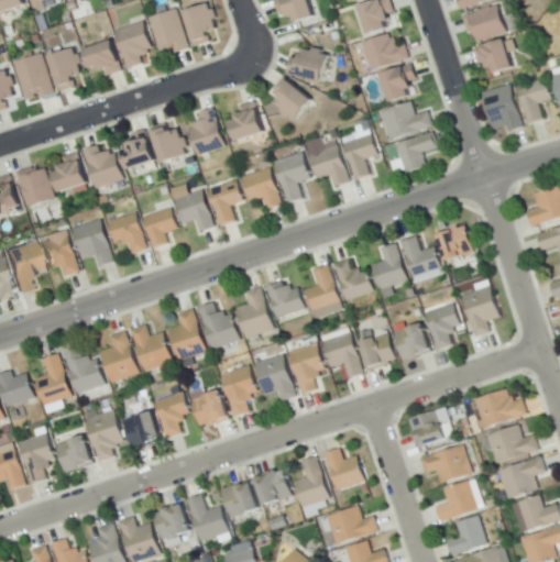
[(22,0),(24,4),(0,12),(0,0),(22,0)]
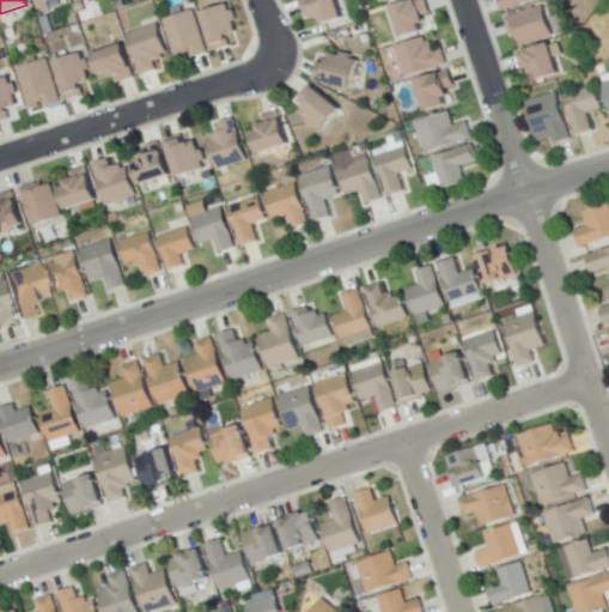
[(35,12),(30,0),(48,0),(44,1),(48,8),(35,12)]
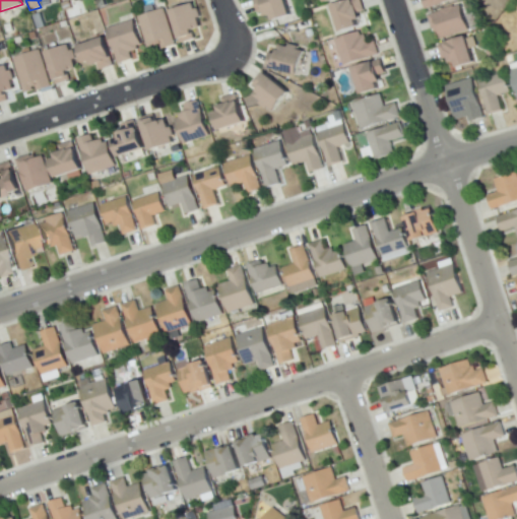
[(281,0),(287,16),(269,21),(267,14),(262,16),(260,11),(255,12),(251,0),(281,0)]
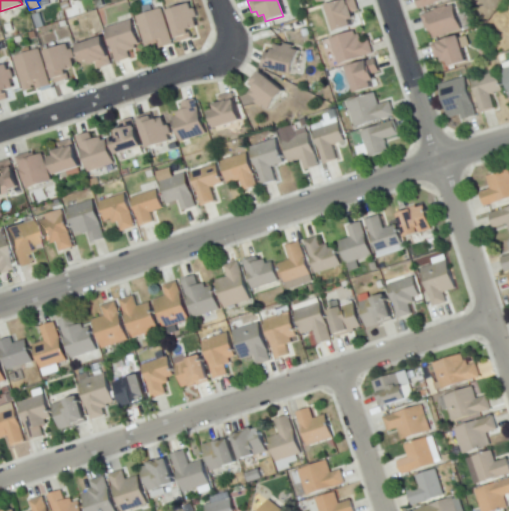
[(350,26),(332,32),(323,6),(339,0),(354,0),(358,10),(350,13),(352,19),(349,20),(350,26)]
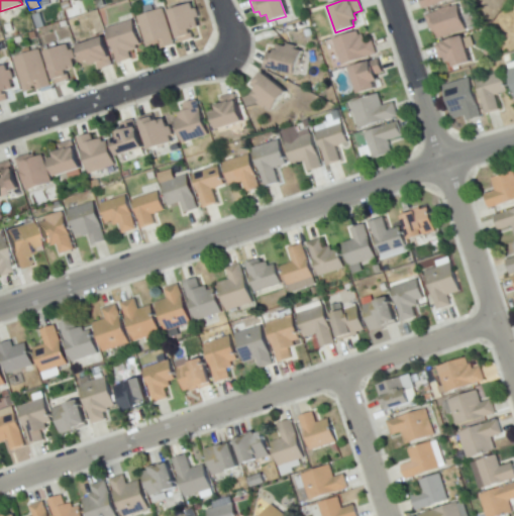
[(447,0),(421,9),(417,0),(447,0)]
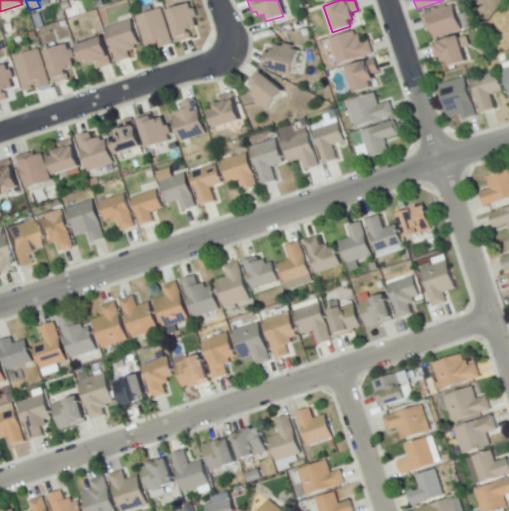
[(175,42),(164,11),(188,3),(190,9),(193,8),(196,17),(192,18),(195,27),(187,30),(190,38),(175,42)]
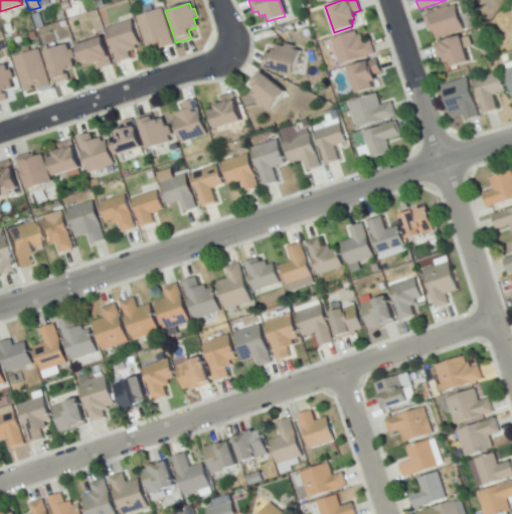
[(462,30),(435,39),(432,30),(427,32),(421,15),(435,10),(435,8),(446,4),(447,6),(453,4),(462,30)]
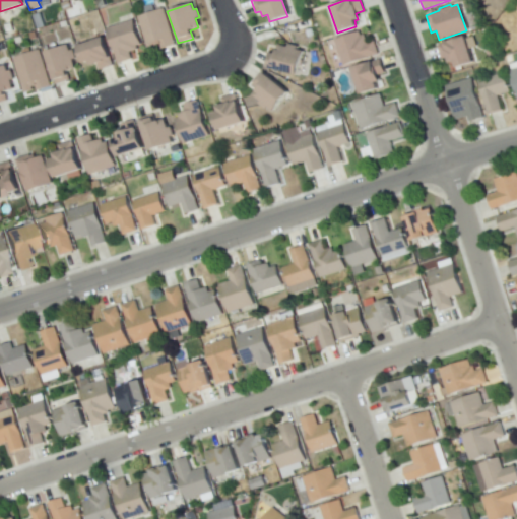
[(147,51),(136,16),(163,7),(175,45),(159,49),(158,45),(153,46),(154,49),(147,51)]
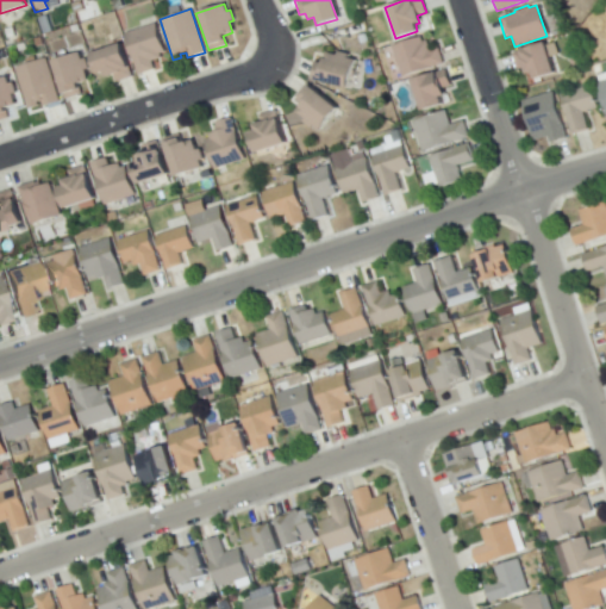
[(136,74),(122,32),(151,22),(162,51),(156,53),(158,57),(150,60),(154,69),(136,74)]
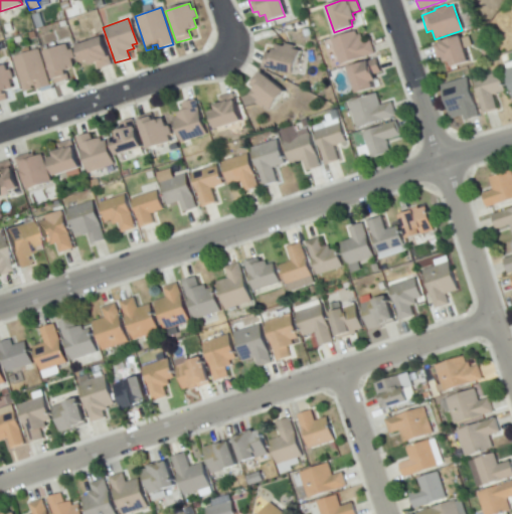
[(373,54),(339,65),(331,37),(354,30),(355,34),(359,33),(361,40),(368,38),(373,54)]
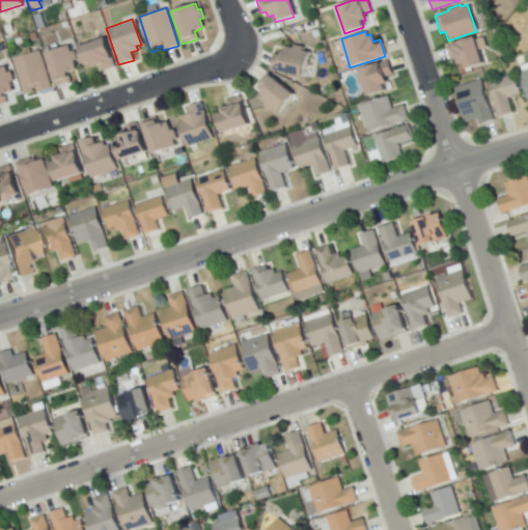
[(82,65),(75,47),(102,35),(115,66),(99,74),(95,66),(88,68),(86,63),(82,65)]
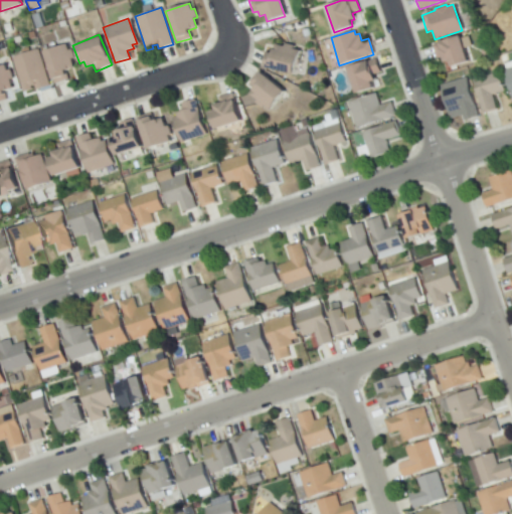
[(468,63),(450,68),(448,62),(443,64),(440,56),(435,58),(431,45),(460,36),(468,63)]
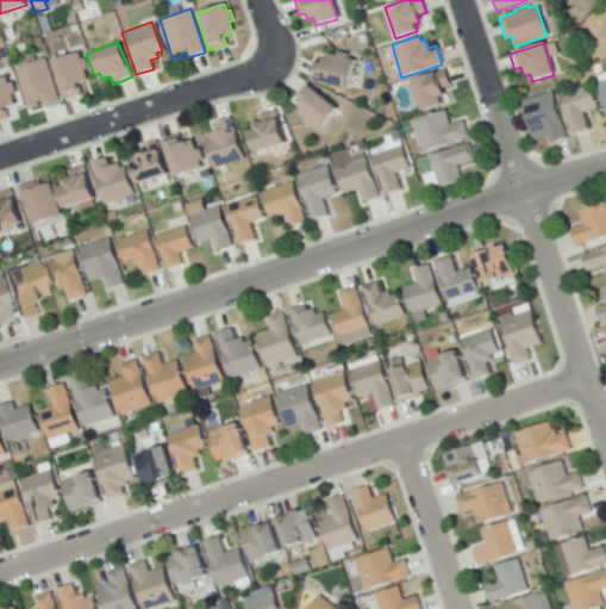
[(63,99),(50,61),(76,51),(80,61),(85,58),(87,68),(83,69),(86,78),(76,82),(80,93),(63,99)]
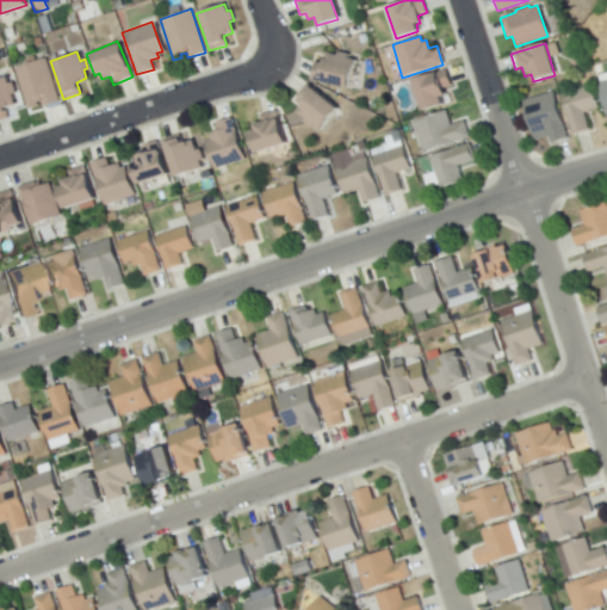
[(354,61),(345,90),(308,78),(313,60),(320,61),(323,51),(334,55),(335,51),(346,55),(346,57),(354,61)]
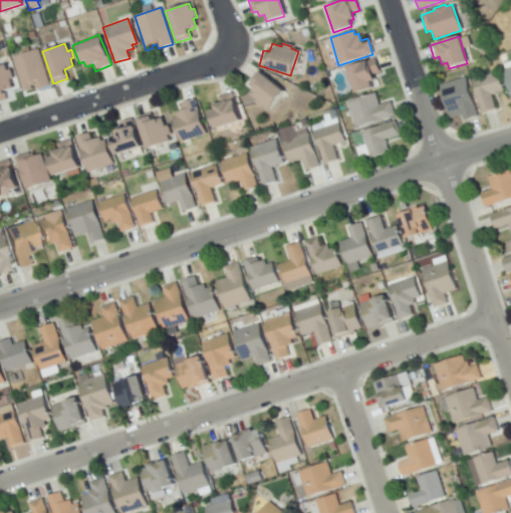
[(21,92),(10,57),(36,49),(47,85),(33,90),(31,85),(28,86),(29,90),(21,92)]
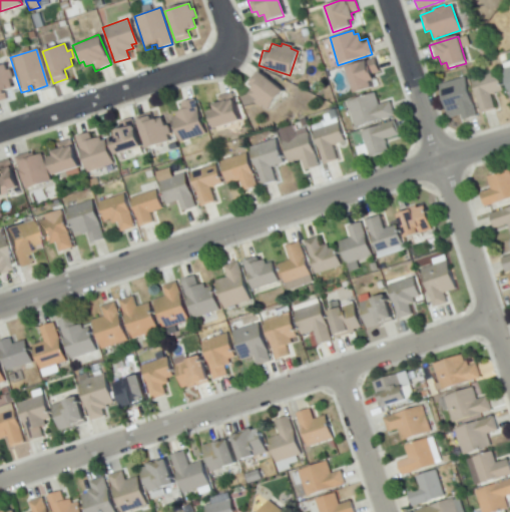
[(353,94),(345,68),(374,58),(378,71),(370,73),(373,81),(369,83),(371,89),(353,94)]
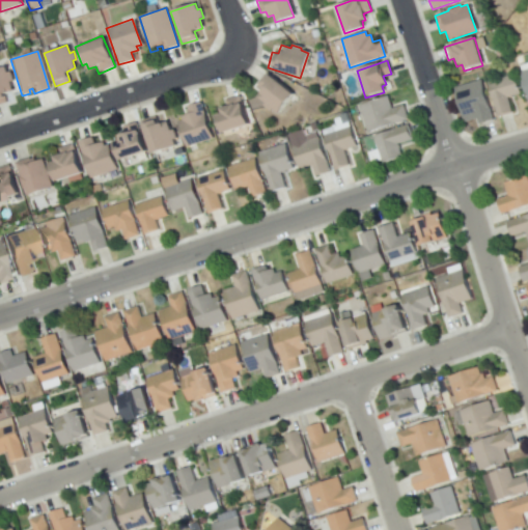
[(527,65),(518,68),(524,103),(527,102),(527,65)]
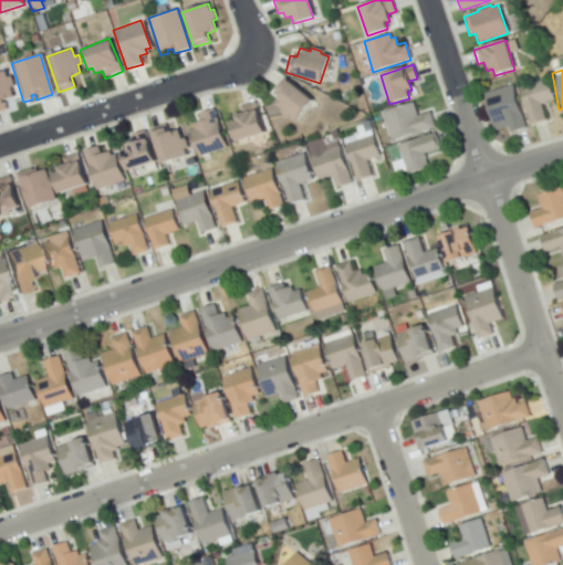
[(0,72),(3,71),(6,77),(10,76),(12,86),(8,87),(11,97),(3,100),(7,108),(0,111),(0,72)]
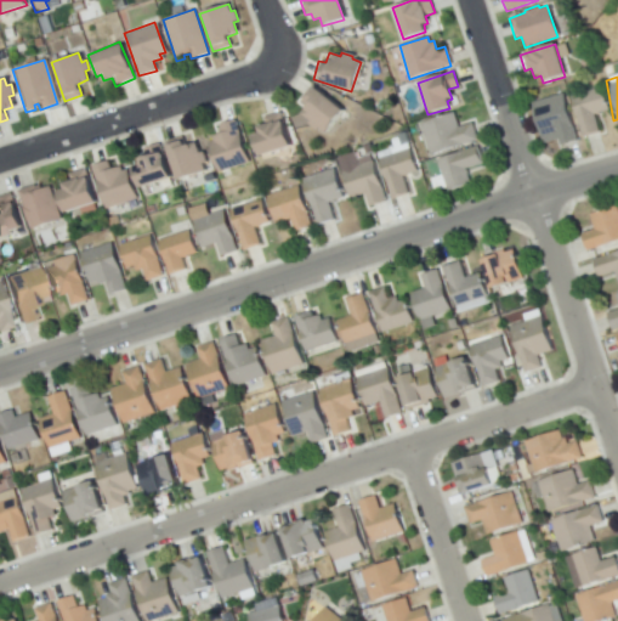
[(312,84),(341,111),(322,133),(317,128),(315,131),(306,124),(309,120),(300,113),(306,105),(300,100),(312,84)]
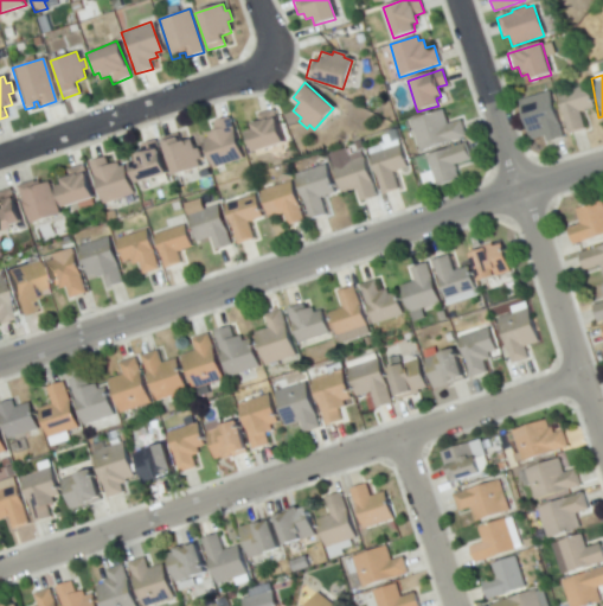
[(568,134),(556,94),(588,84),(594,108),(581,112),(585,128),(568,134)]
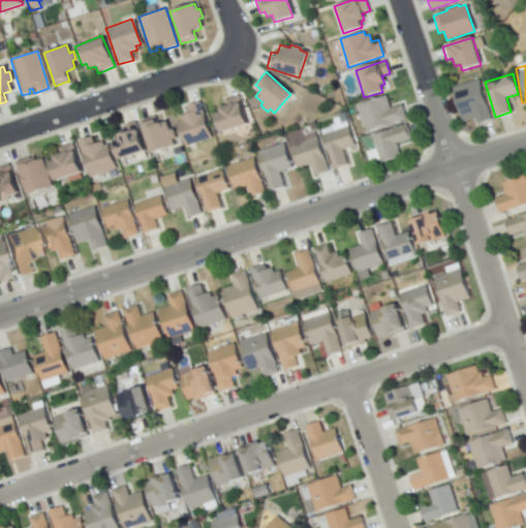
[(451,88),(480,79),(492,118),(471,125),(469,118),(462,121),(451,88)]
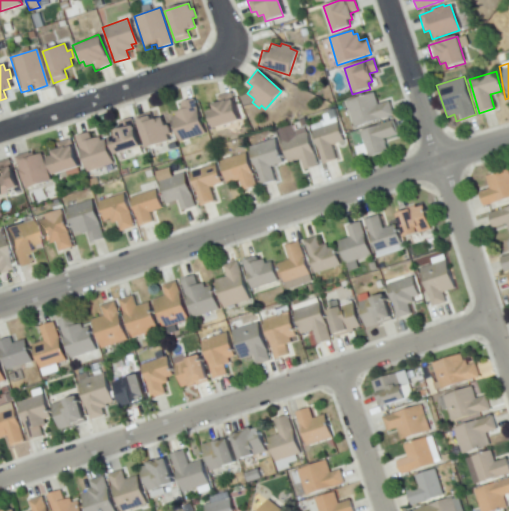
[(204,111),(211,108),(210,105),(216,102),(214,95),(228,90),(239,120),(211,129),(204,111)]
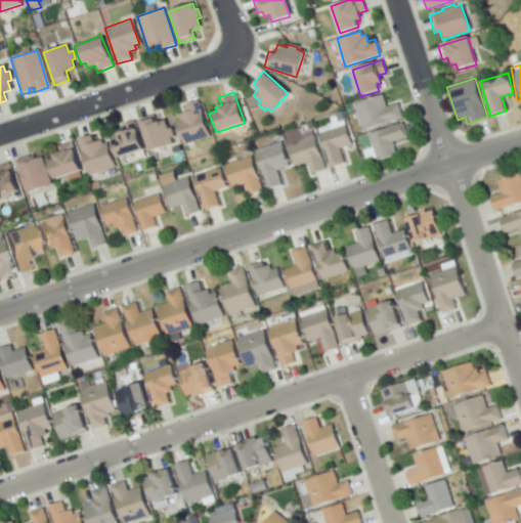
[(352,103),(381,94),(384,106),(396,102),(400,117),(393,119),(394,122),(361,132),(352,103)]
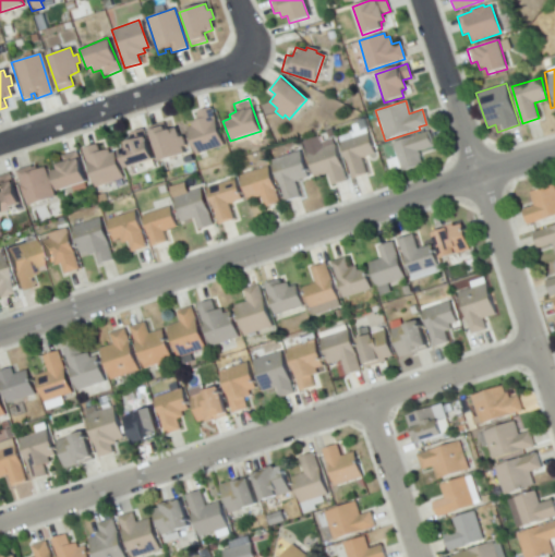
[(184,128),(190,126),(189,123),(197,120),(194,111),(209,106),(221,145),(193,154),(184,128)]
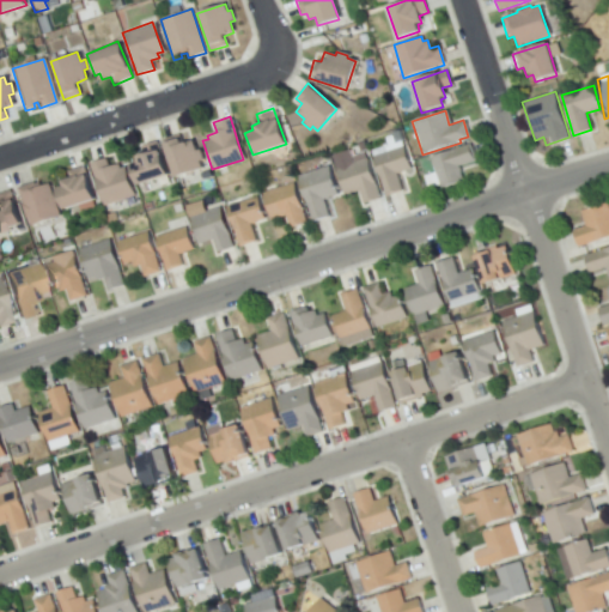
[(162,145),(160,140),(176,134),(180,145),(193,141),(195,151),(199,150),(202,161),(200,162),(202,170),(172,180),(162,145)]
